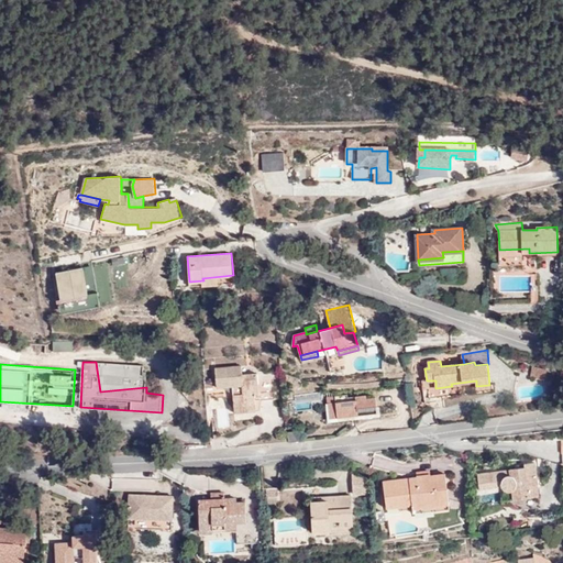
[(255,404),(262,403),(275,401),(274,379),(258,382),(257,373),(243,375),(242,365),(214,368),(217,386),(232,385),(235,385),(235,390),(233,390),(234,407),(255,406),(255,404)]
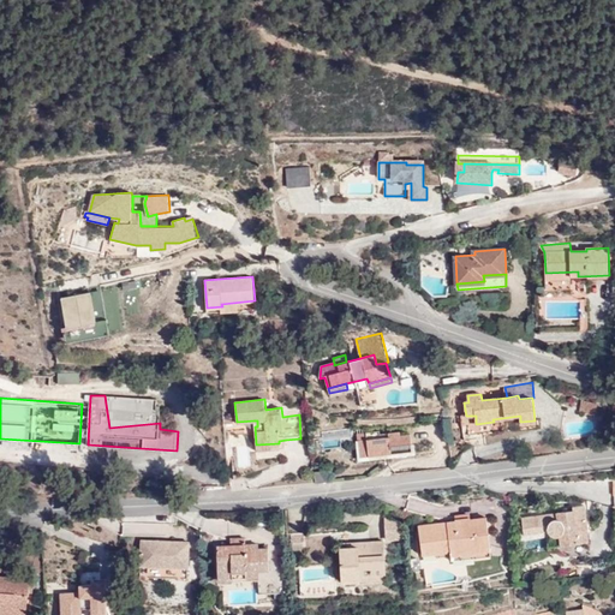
[(597,415),(601,402),(583,399),(580,411),(597,415)]
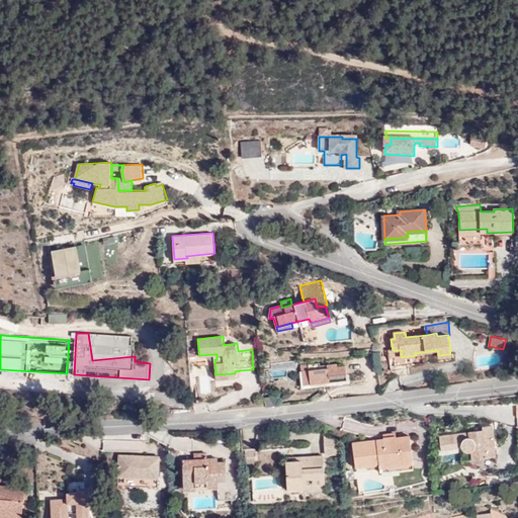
[(92,360),(135,356),(136,342),(133,342),(133,338),(89,340),(92,360)]
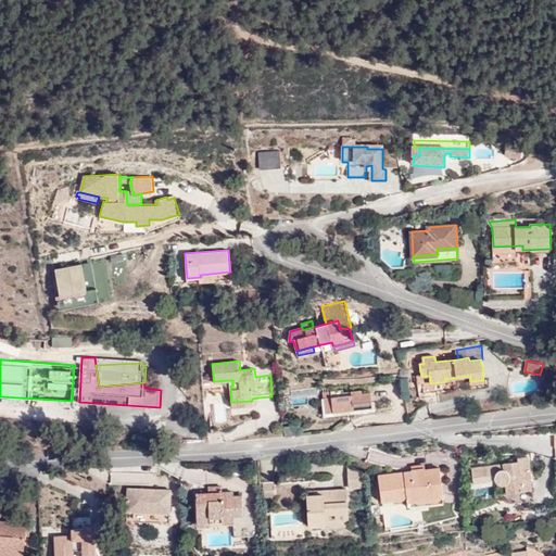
[(331,391),(332,397),(333,413),(374,408),(371,393),(363,394),(362,391),(352,392),(352,395),(344,396),(344,393),(343,390),(331,391)]
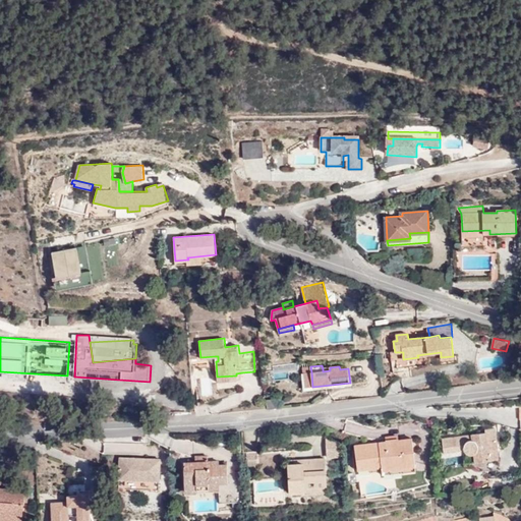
[(240,380),(242,372),(236,373),(236,375),(217,377),(217,383),(240,380)]
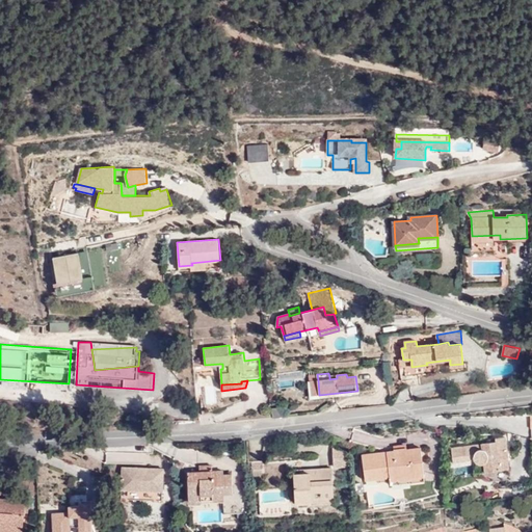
[(319,395),(318,380),(311,381),(313,396),(319,395)]
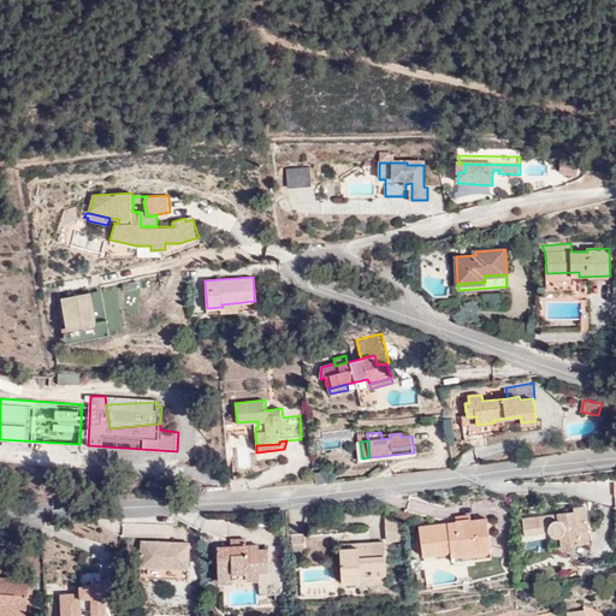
[(326,472),(315,473),(317,483),(327,481),(326,472)]
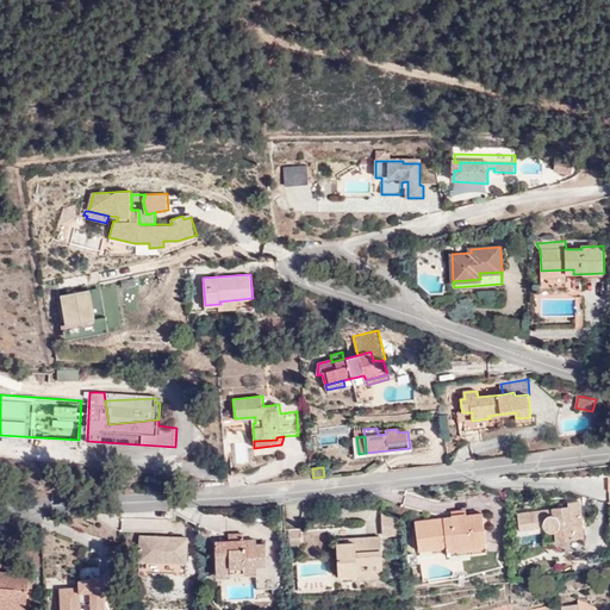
[(489,505),(504,503),(502,492),(486,493),(489,505)]
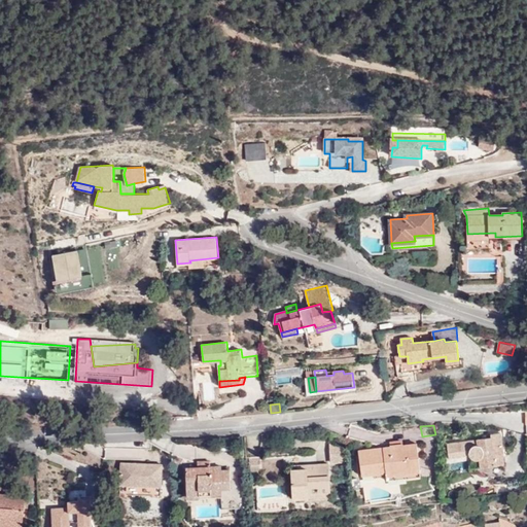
[(497,456),(503,456),(501,432),(491,434),(491,437),(477,440),(476,441),(448,444),(449,457),(469,454),(470,457),(473,459),(479,459),(480,465),(498,463),(497,456)]
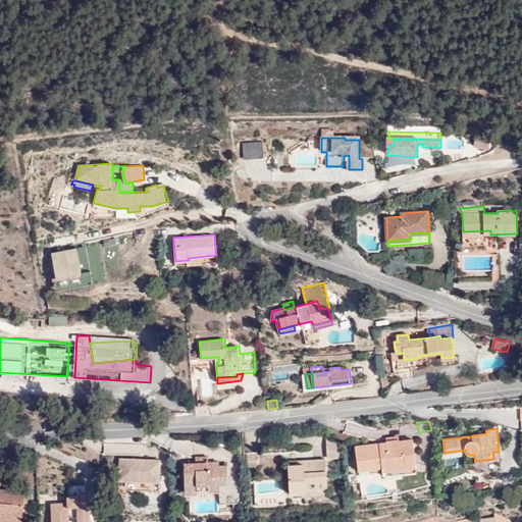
[(383,470),(416,466),(414,439),(400,440),(400,439),(386,441),(386,442),(355,446),(358,470),(382,467),(383,470)]
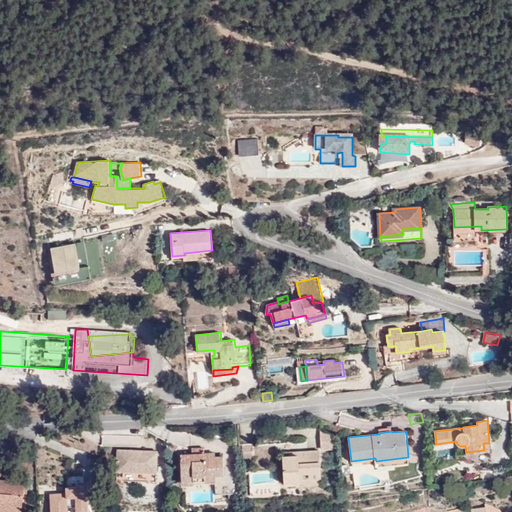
[(243,452),(253,451),(253,443),(242,443),(243,452)]
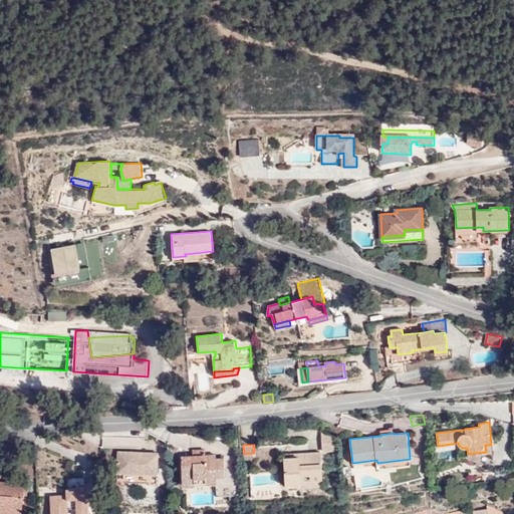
[(147,459),(148,453),(118,452),(117,473),(158,474),(158,459),(147,459)]
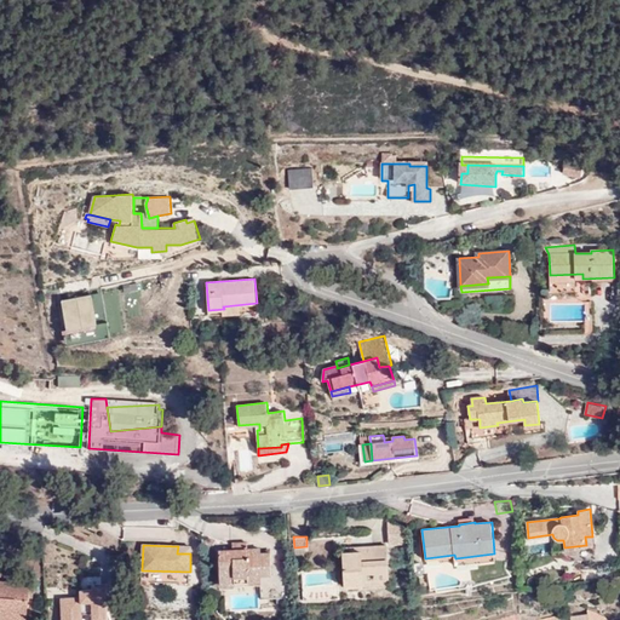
[(362,580),(389,579),(386,545),(373,546),(374,560),(361,561),(361,551),(344,551),(345,586),(362,585),(362,580)]
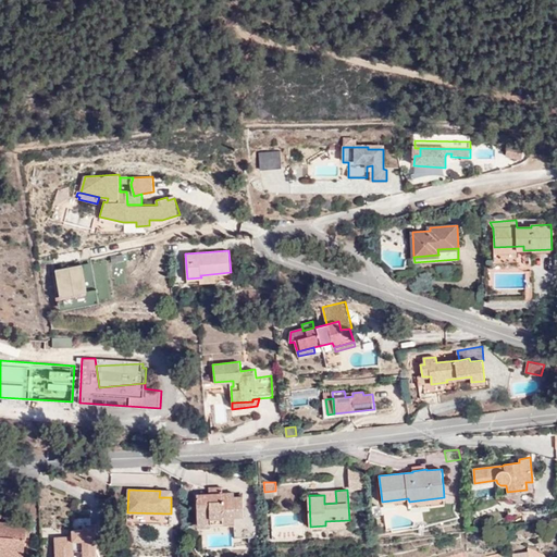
[(336,503),(335,491),(308,492),(309,495),(324,495),(324,504),(336,503)]
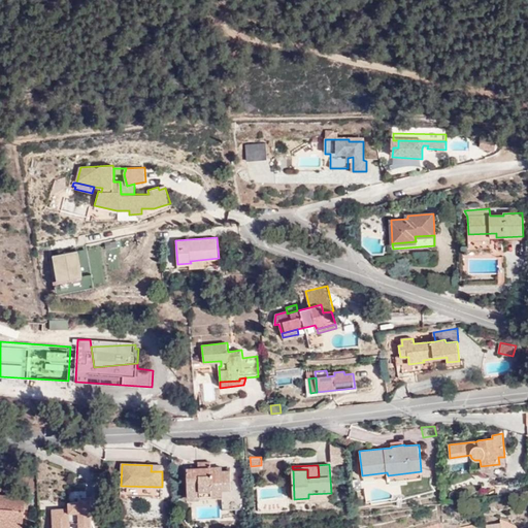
[(200,491),(223,489),(232,489),(231,470),(223,470),(222,466),(211,467),(198,468),(187,468),(188,498),(200,497),(201,496),(200,491)]
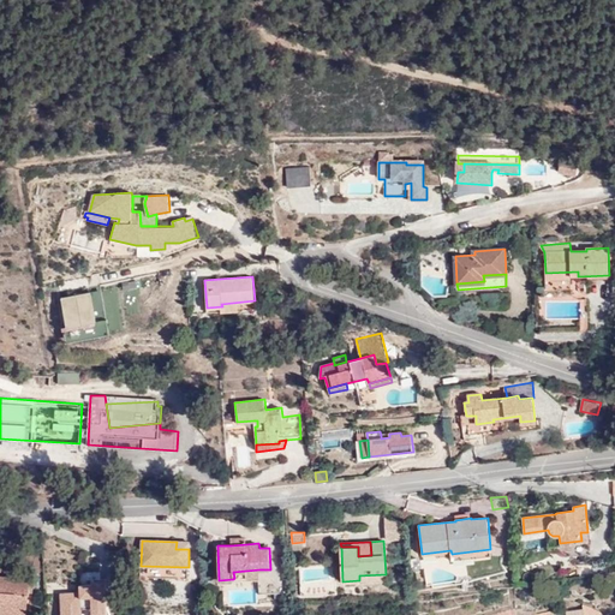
[(491,555),(490,549),(452,554),(452,560),(491,555)]
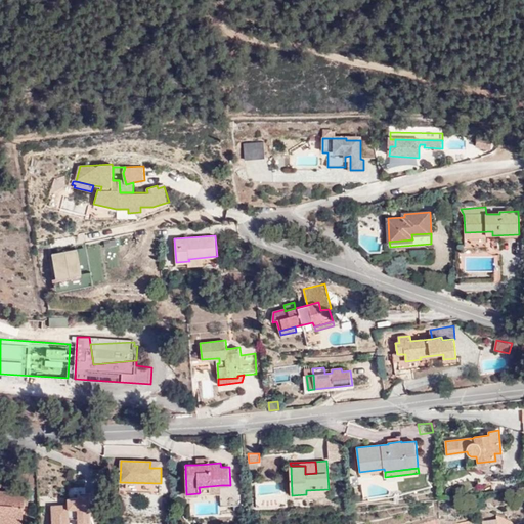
[(0,516),(23,519),(24,505),(25,494),(26,488),(14,488),(13,492),(5,492),(0,491),(0,516)]
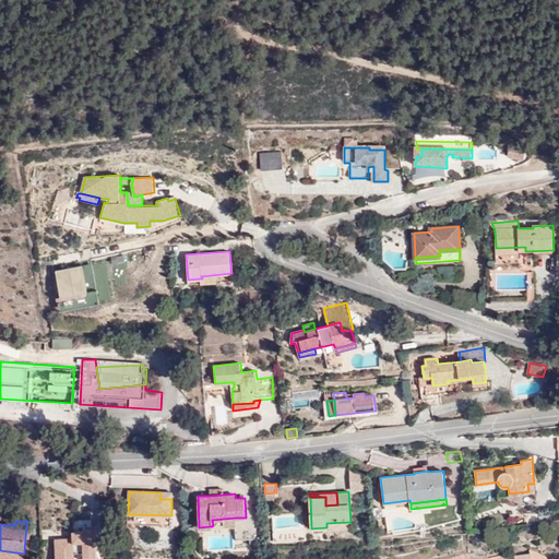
[(96,558),(95,531),(83,531),(84,542),(73,543),(72,537),(59,538),(59,545),(56,545),(56,558),(96,558)]
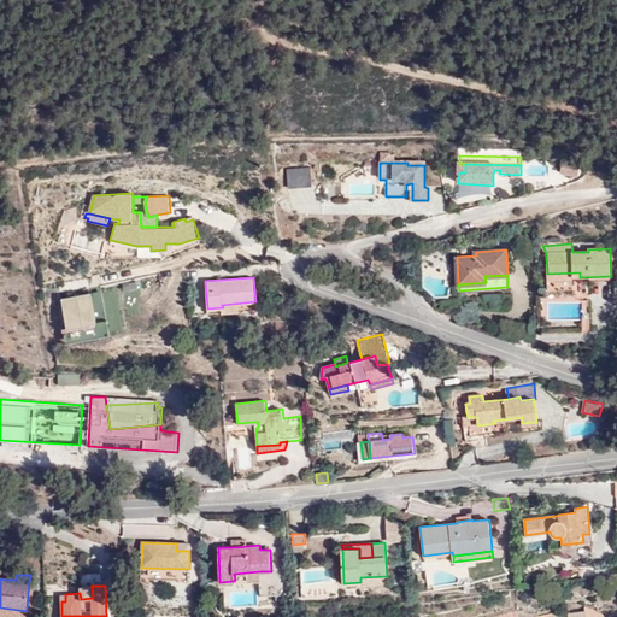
[(93,598),(92,586),(80,587),(80,593),(81,599),(93,598)]
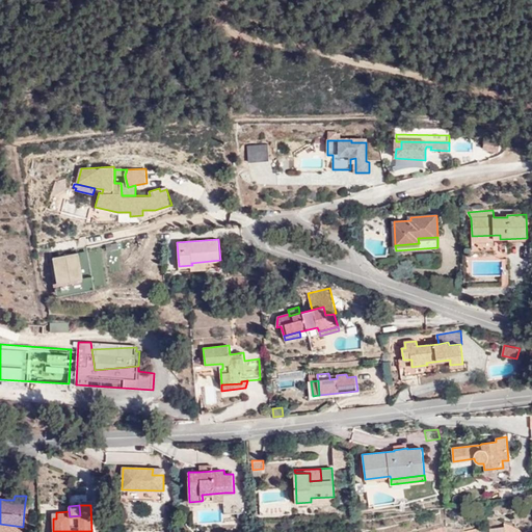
[(523,531),(520,529),(516,527),(513,526),(510,524),(506,523),(505,528),(505,531),(523,531)]
